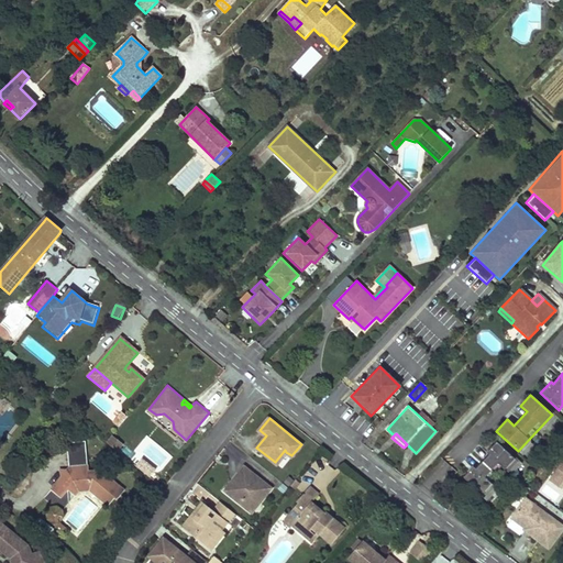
[(67,443),(68,453),(87,452),(86,441),(67,443)]
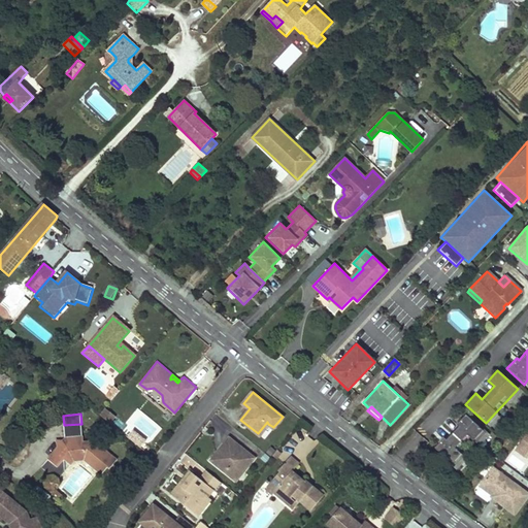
[(451,464),(482,429),(465,414),(456,424),(458,426),(446,440),(442,437),(433,449),(451,464)]
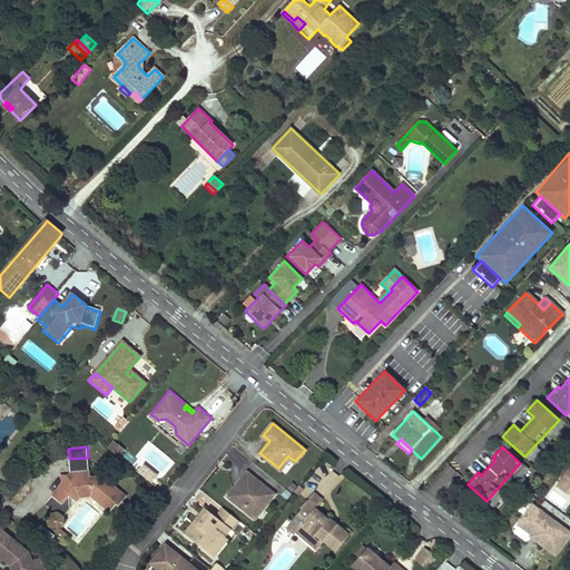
[(290,458),(288,455),(278,468),(281,470),(290,458)]
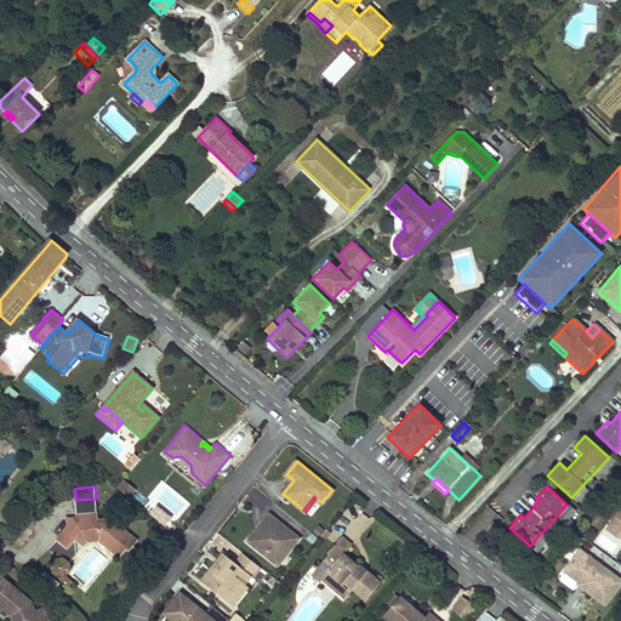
[(75,500),(77,514),(78,516),(57,540),(67,550),(75,540),(83,547),(87,542),(100,541),(120,558),(127,550),(130,551),(138,541),(112,519),(97,520),(96,499),(75,500)]
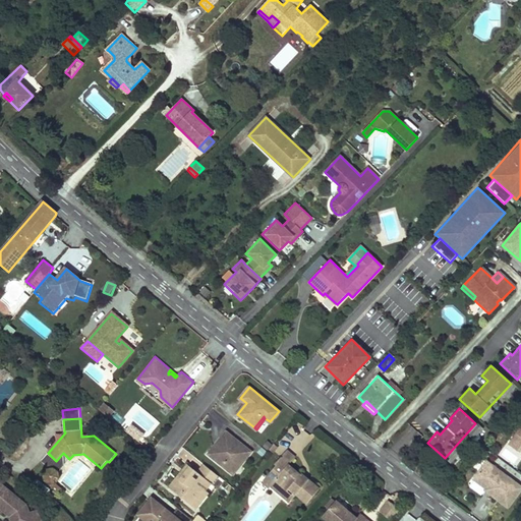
[(140,441),(145,432),(129,426),(126,436),(140,441)]
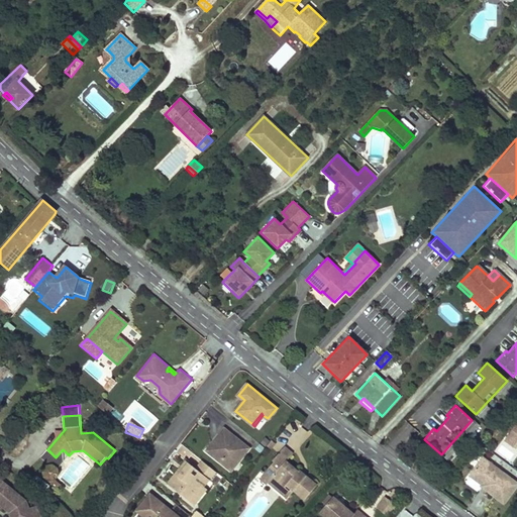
[(516,426),(505,443),(516,451),(516,449),(516,426)]
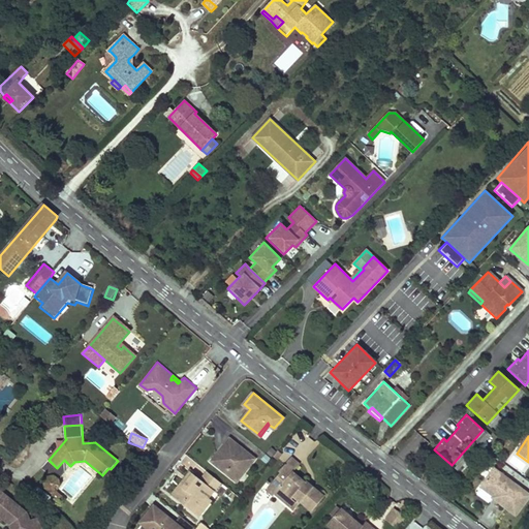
[(236,480),(254,458),(229,437),(223,444),(227,448),(224,453),(220,453),(213,462),(236,480)]
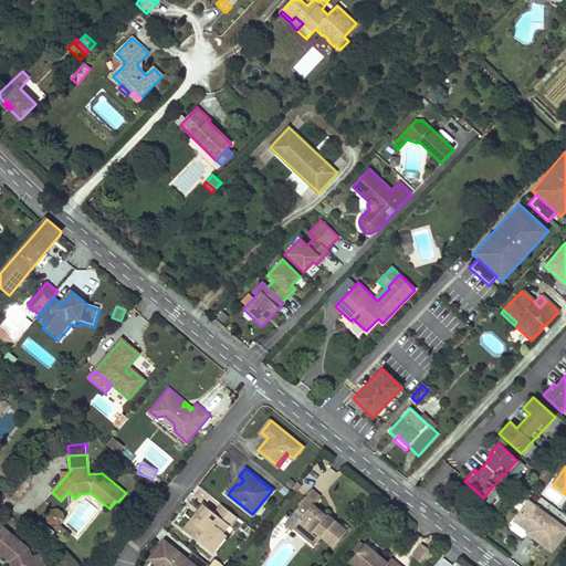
[(240,484),(243,480),(239,475),(226,492),(228,494),(236,484),(240,484)]
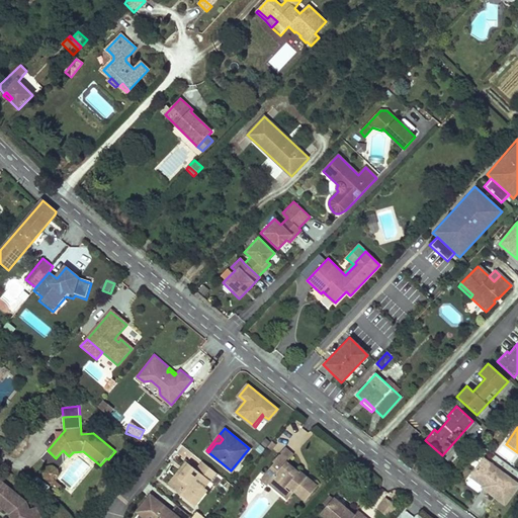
[(272,441),(267,447),(271,450),(276,444),(272,441)]
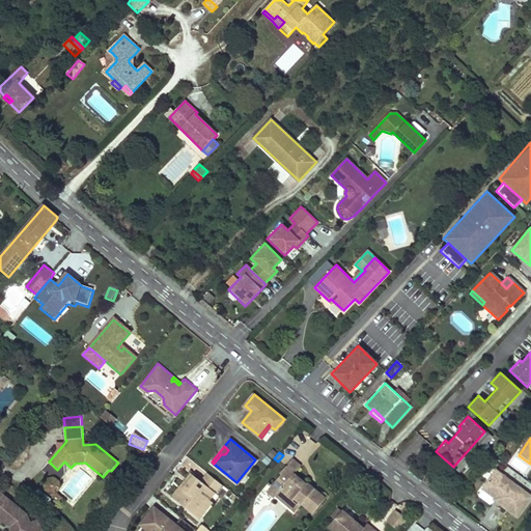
[(281,475),(272,486),(279,492),(277,494),(290,505),(292,501),(300,493),(306,498),(302,504),(313,513),(326,498),(314,488),(312,492),(306,486),(307,484),(295,474),(301,467),(292,459),(280,474),(281,475)]
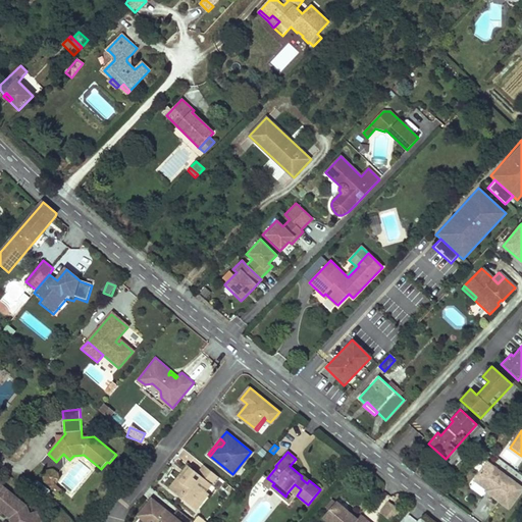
[(56,462),(48,454),(41,462),(51,470),(54,471),(56,472),(57,474),(69,460),(63,454),(56,462)]
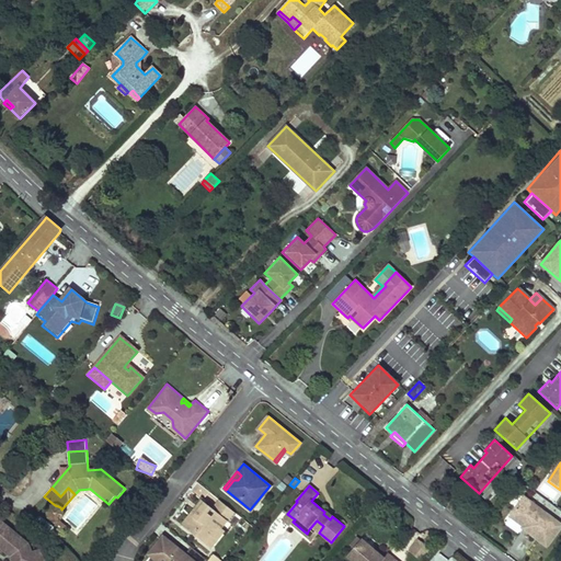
[(536,538),(547,546),(560,526),(560,524),(524,497),(511,516),(524,526),(526,523),(531,526),(529,530),(537,536),(536,538)]
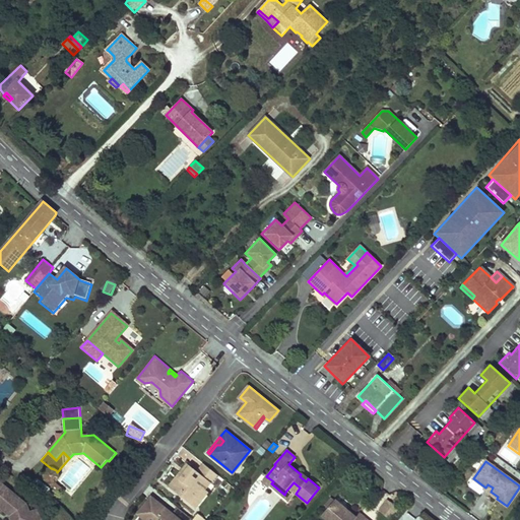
[(171,489),(189,465),(186,462),(168,485),(171,489)]
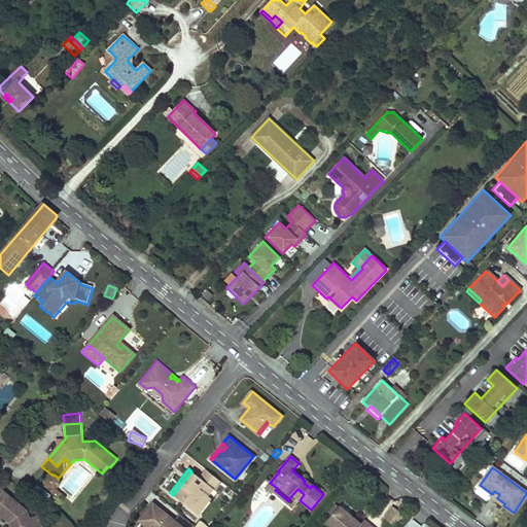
[(191,510),(202,495),(207,495),(208,496),(213,489),(215,490),(221,482),(206,469),(199,477),(191,471),(173,495),(191,510)]
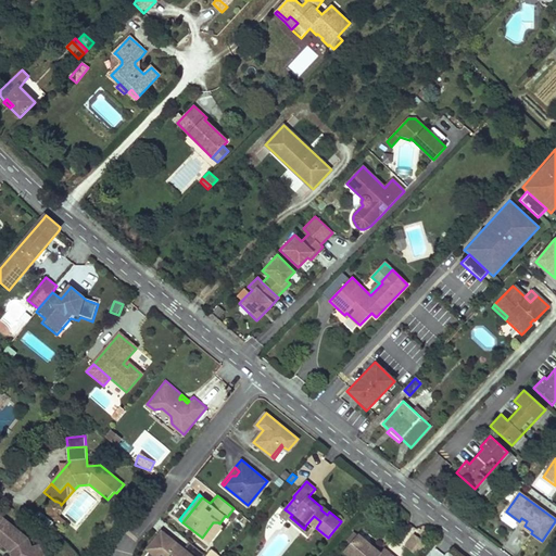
[(62,507),(61,505),(60,503),(58,502),(54,501),(52,502),(50,503),(49,505),(48,507),(48,509),(49,513),(50,514),(52,516),(55,516),(58,516),(60,514),(62,513),(62,509),(62,507)]
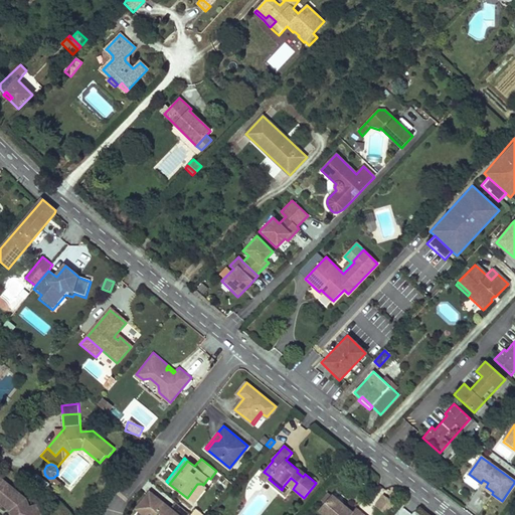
[(264,472),(259,477),(266,483),(269,479),(271,477),(264,472)]
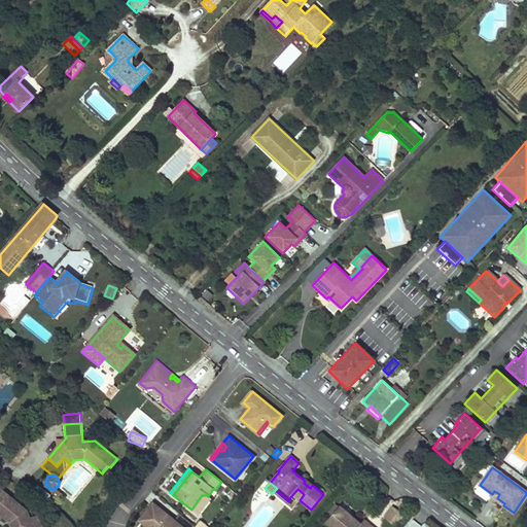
[(29,519),(27,511),(0,488),(0,514),(7,520),(8,518),(11,521),(10,523),(11,526),(40,526),(36,516),(29,519)]
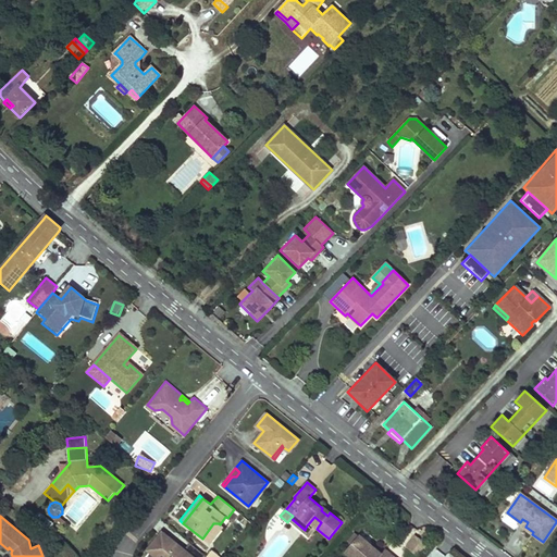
[(307,525),(313,532),(317,529),(321,522),(314,517),(307,525)]
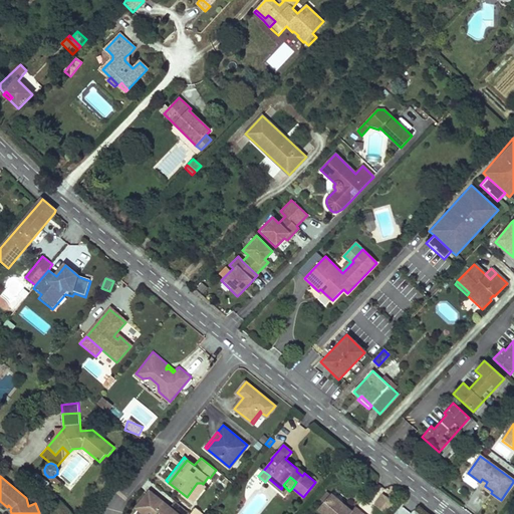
[(482,479),(480,482),(479,484),(491,493),(492,491),(485,486),(487,482),(482,479)]
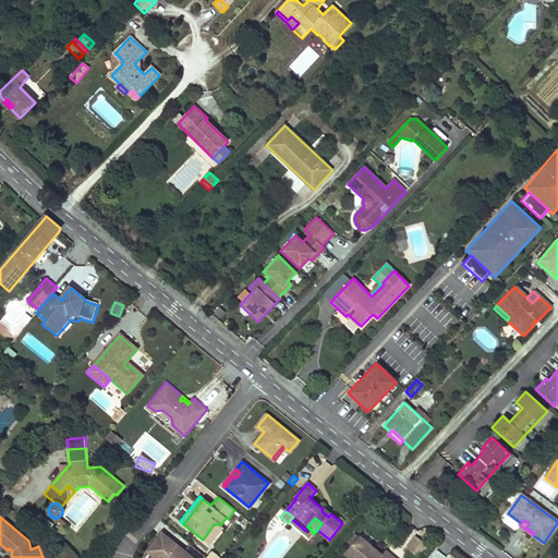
[(209,545),(223,528),(220,525),(219,524),(214,524),(203,540),(209,545)]
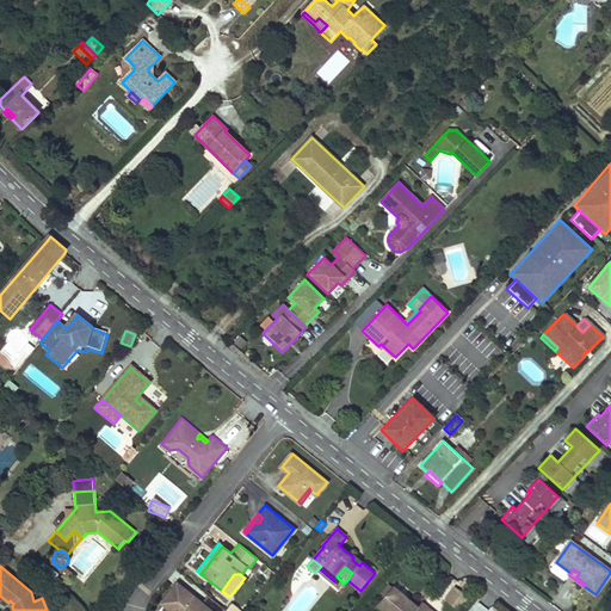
[(403,596),(394,587),(378,606),(383,610),(431,610),(423,603),(418,608),(407,598),(405,600),(402,598),(403,596)]
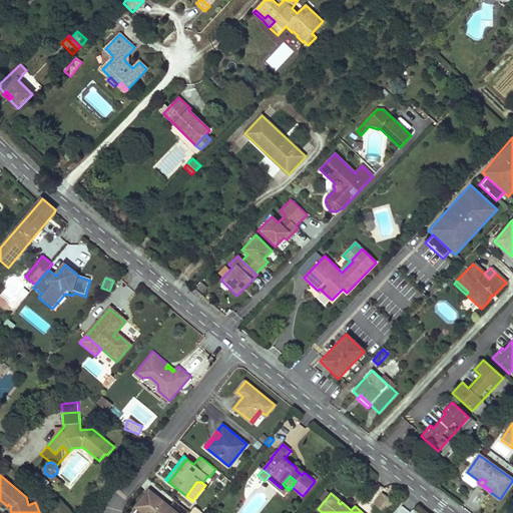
[(380,493),(373,508),(384,512),(386,512),(393,499),(380,493)]
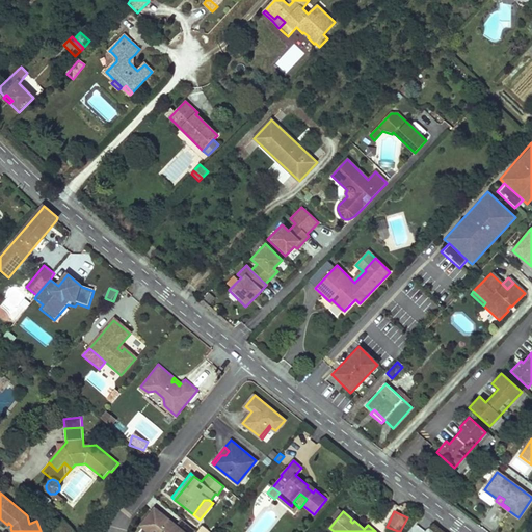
[(197,531),(182,519),(174,529),(153,512),(143,525),(144,525),(138,531),(197,531)]
